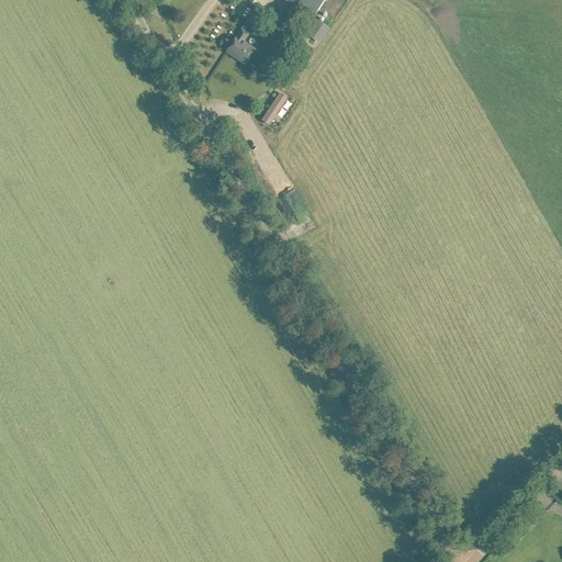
[(284,0),(313,19),(313,18),(325,0),(284,0)]
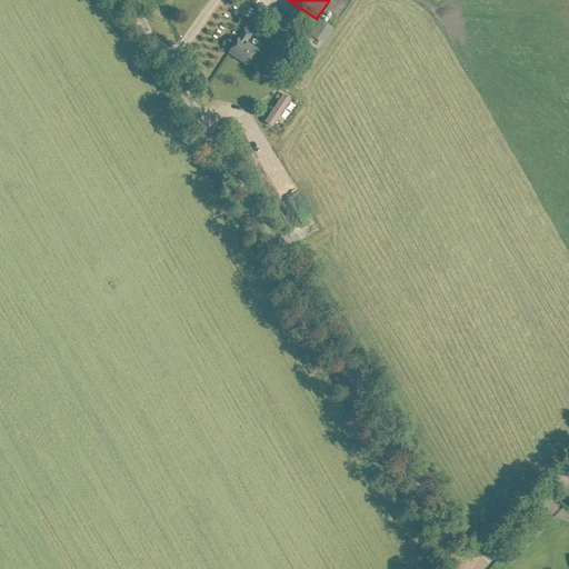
[(326,43),(335,29),(329,26),(321,20),(312,35),(326,43)]
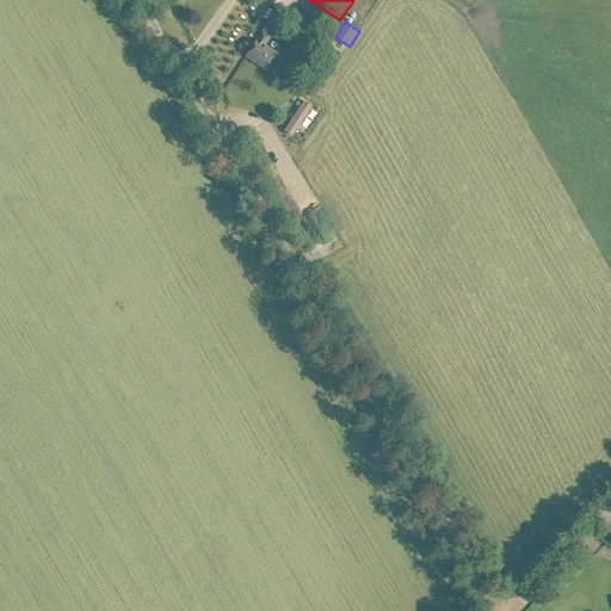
[(271,39),(278,29),(270,24),(263,34),(271,39)]
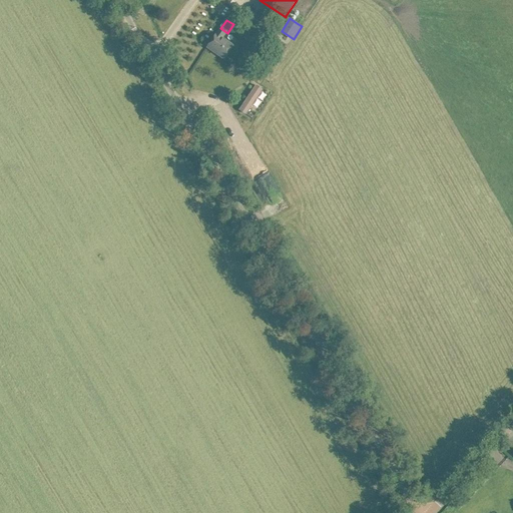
[(233,46),(221,38),(226,32),(220,28),(216,34),(215,34),(206,48),(224,60),(233,46)]
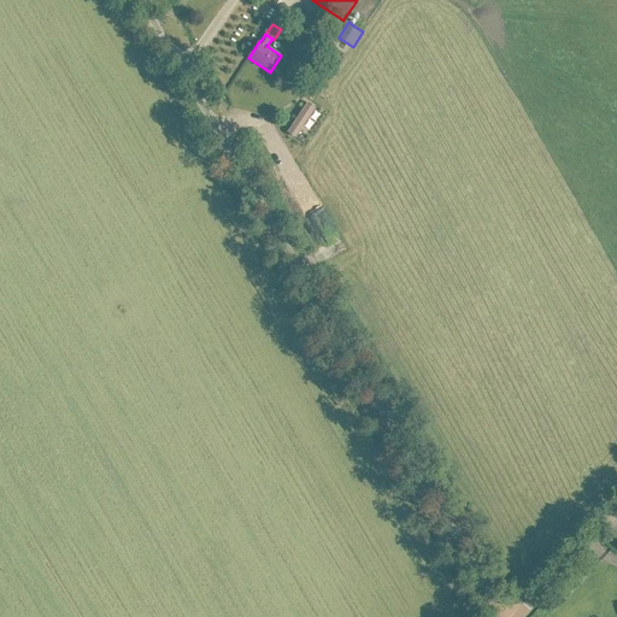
[(307,104),(288,133),(297,139),(316,111),(307,104)]
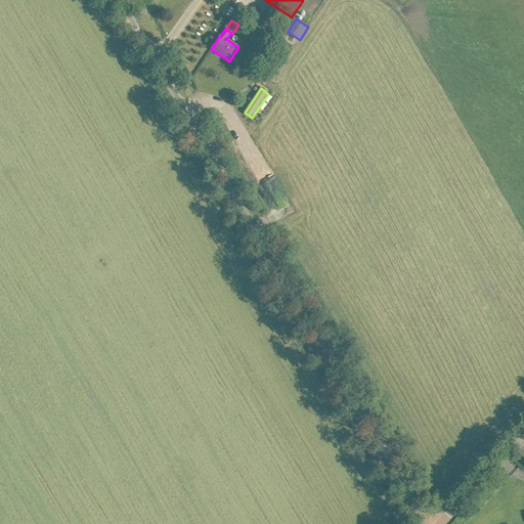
[(250,175),(272,222),(293,212),(270,166),(250,175)]
